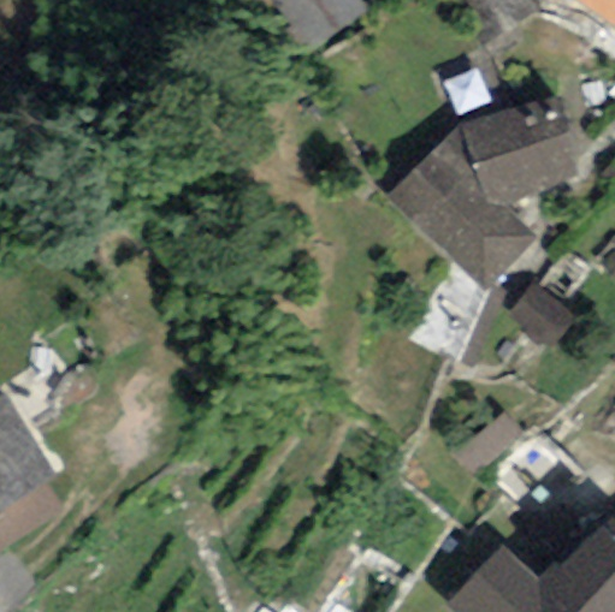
[(366,7),(361,0),(272,0),(308,49),(366,7)]
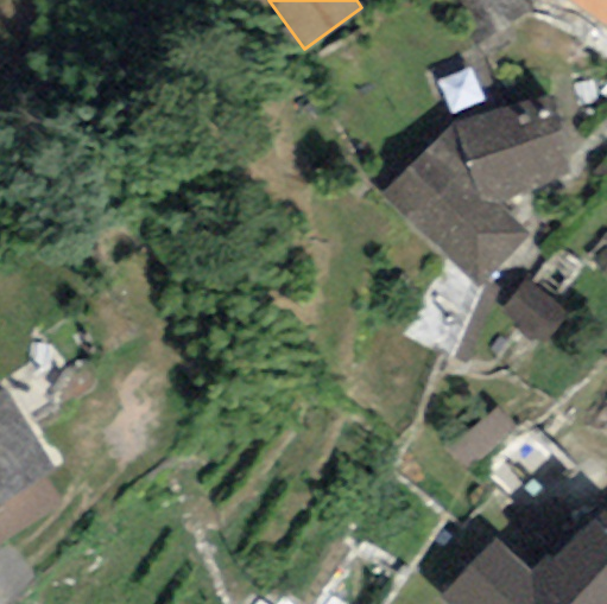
[(606,0),(568,0),(606,25),(606,0)]
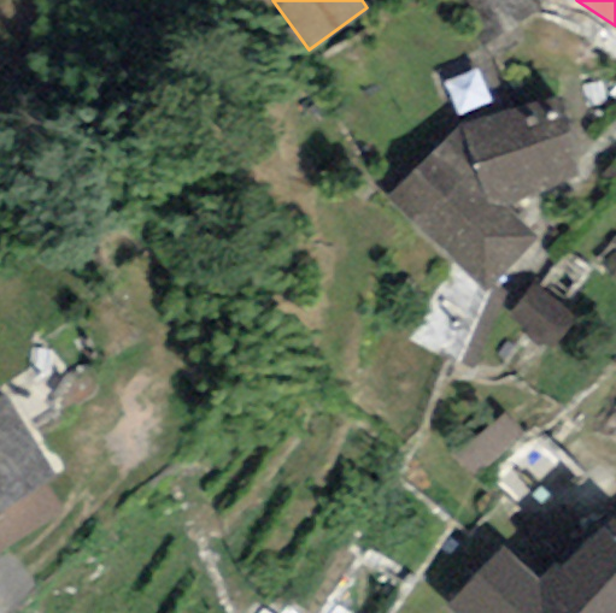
[(559,89),(467,117),(385,201),(486,290),(539,234),(506,201),(586,178),(559,89)]
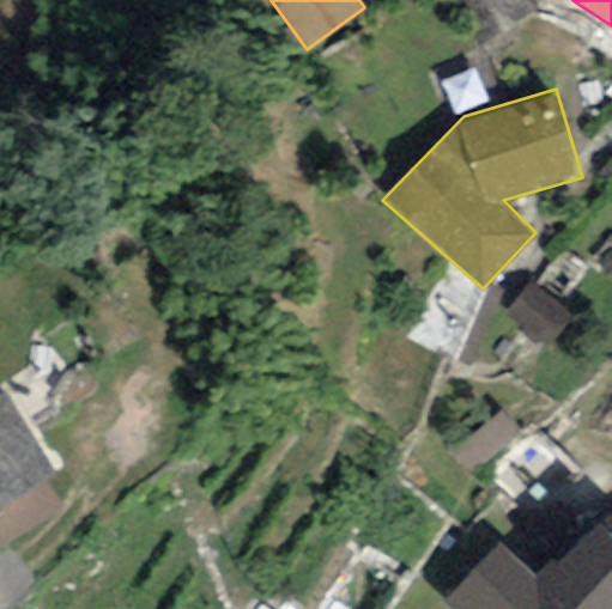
[(611,232),(594,251),(611,269),(611,232)]
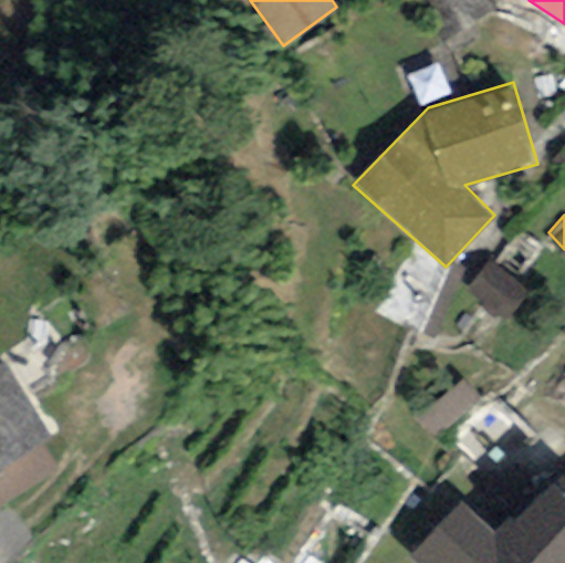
[(526,292),(488,262),(467,290),(505,320),(526,292)]
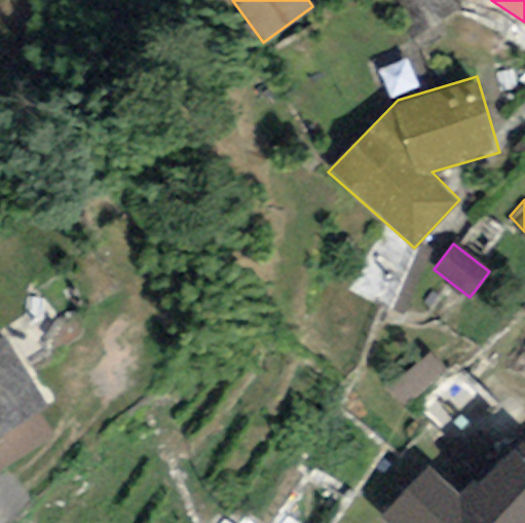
[(4,334),(0,337),(0,427),(44,401),(4,334)]
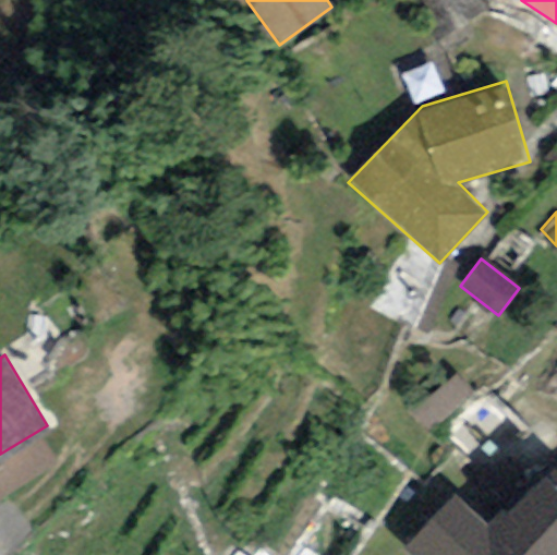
[(556,466),(548,459),(489,525),(456,494),(409,545),(419,554),(556,554),(556,466)]
